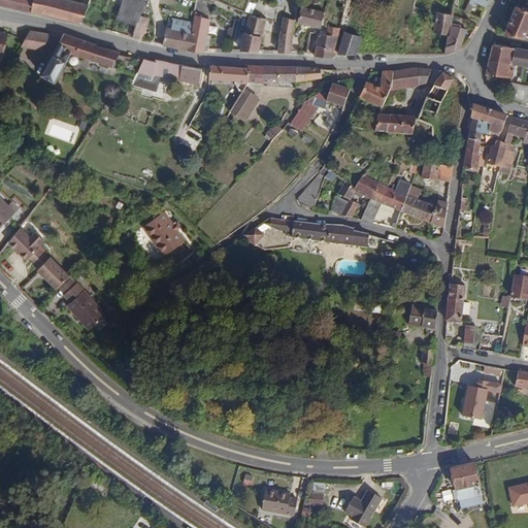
[(0,0),(0,4),(31,12),(33,0),(0,0)]
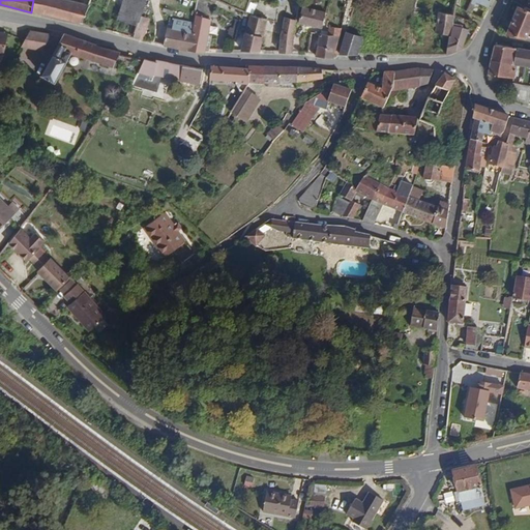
[(83,25),(88,5),(64,0),(33,0),(31,12),(83,25)]
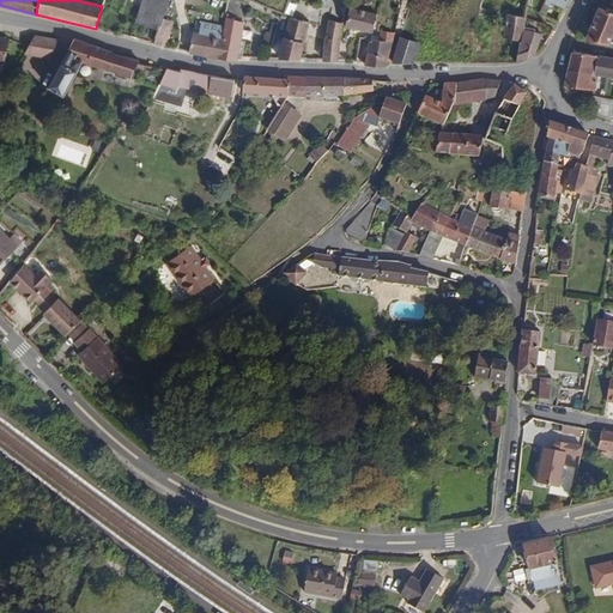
[(169,0),(143,0),(135,23),(159,31),(163,19),(169,0)]
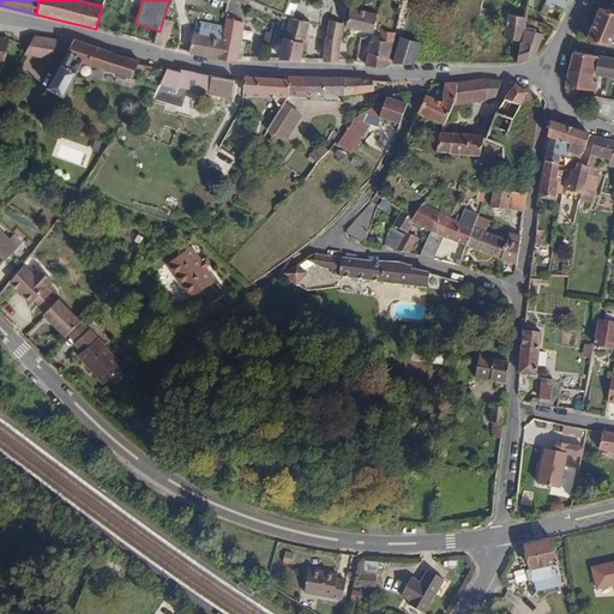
[(565,10),(569,0),(547,0),(547,2),(565,10)]
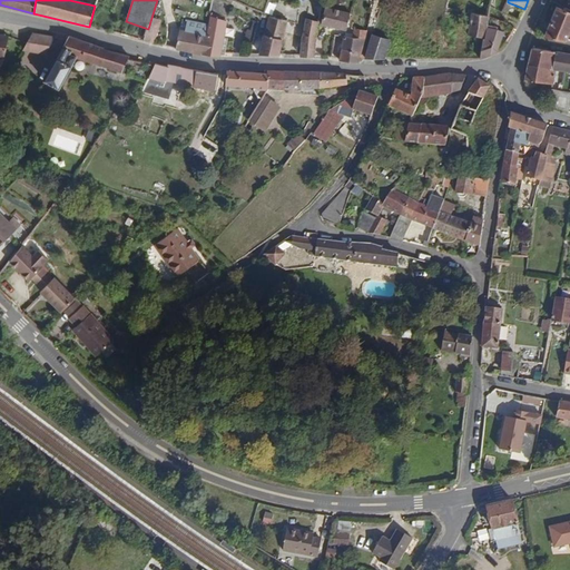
[(567,39),(569,32),(569,10),(557,6),(543,38),(566,42),(567,39)]
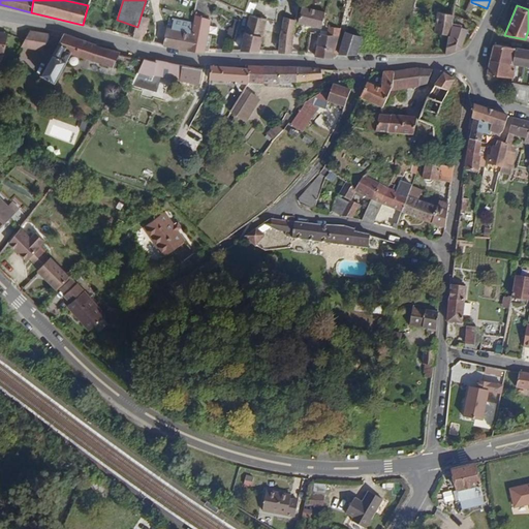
[(322,21),(323,12),(301,7),(299,22),(319,26),(319,30),(325,31),(325,27),(324,26),(325,22),(322,21)]
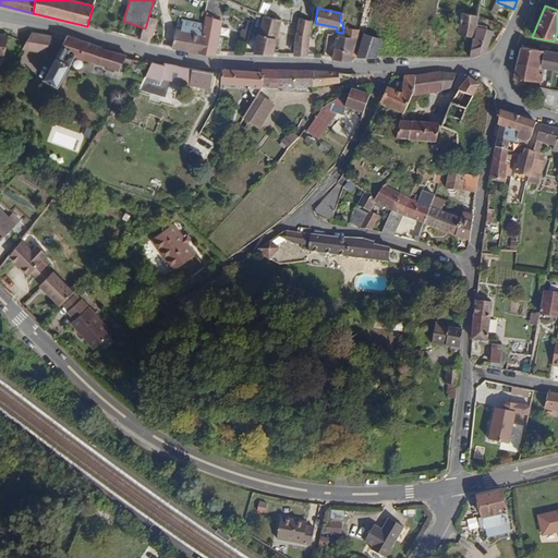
[(477,25),(478,19),(478,17),(464,14),(464,16),(457,14),(455,20),(462,21),(459,39),(473,43),(477,25)]
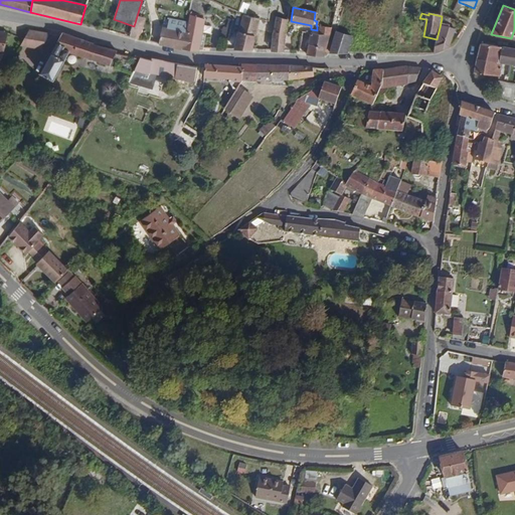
[(237,31),(256,35),(261,18),(241,14),(239,22),(237,31)]
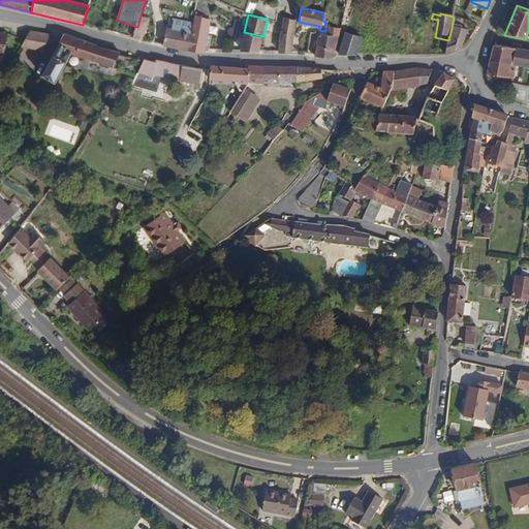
[(206,49),(212,19),(194,16),(191,33),(188,50),(206,53),(206,49)]
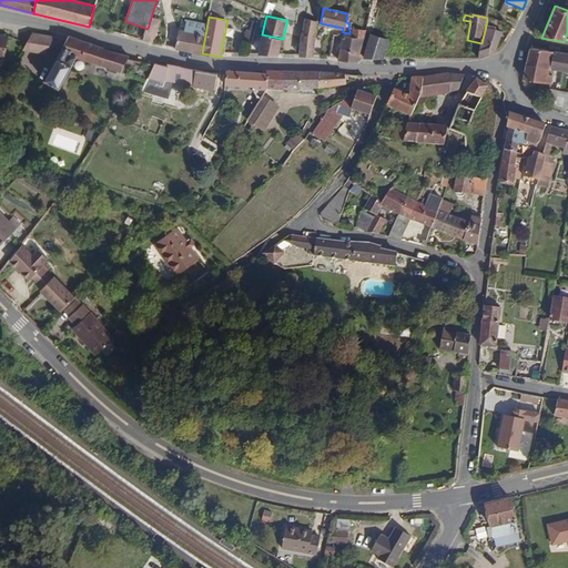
[(154,41),(160,24),(156,23),(158,20),(151,18),(148,29),(144,40),(154,43),(154,41)]
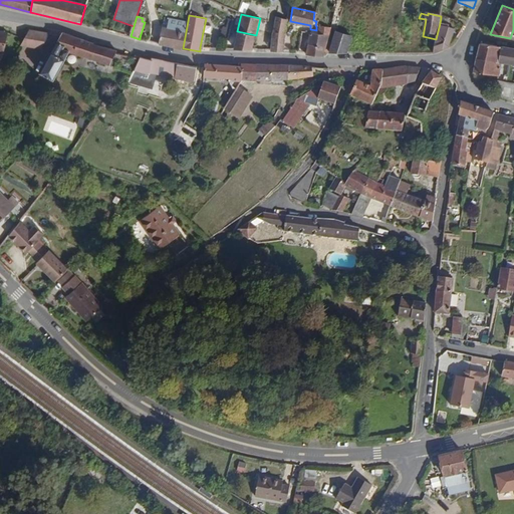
[(285,34),(287,20),(276,17),(272,32),(285,34)]
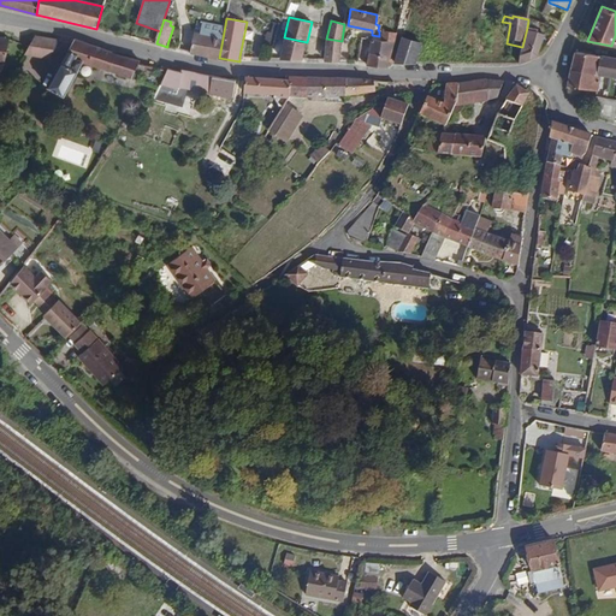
[(542,31),(544,27),(540,25),(539,30),(527,28),(522,47),(519,64),(532,59),(534,55),(542,31)]
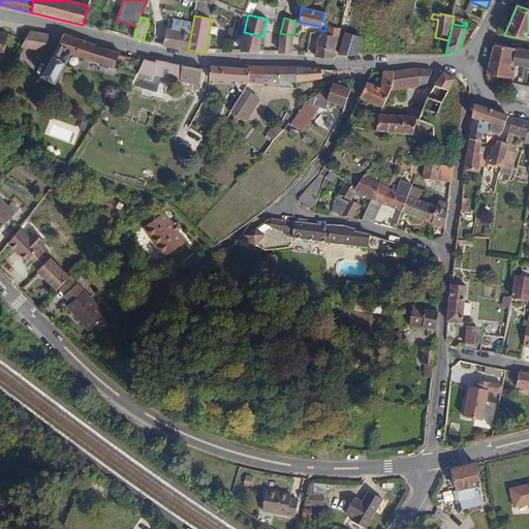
[(340,37),(341,30),(329,27),(327,34),(340,37)]
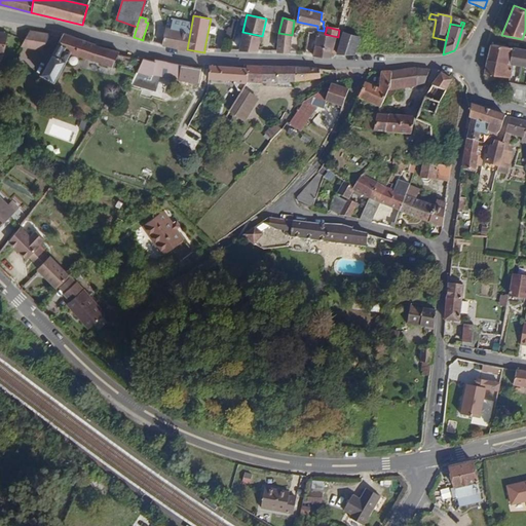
[(460,45),(465,29),(462,27),(456,47),(458,48),(460,45)]
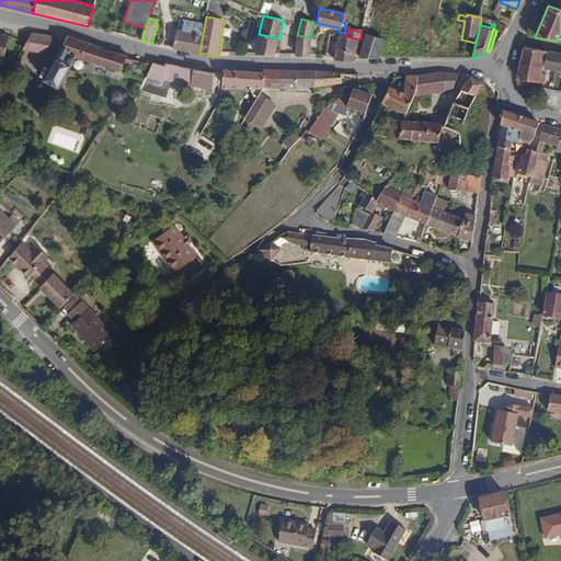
[(199,53),(203,35),(176,30),(173,46),(172,47),(199,53)]
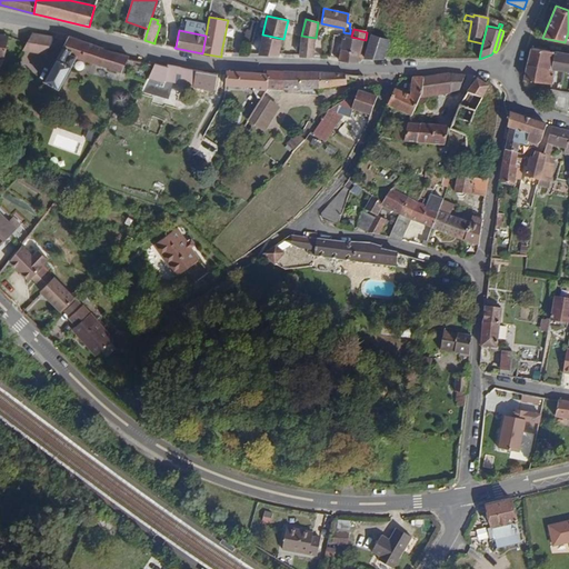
[(47,53),(56,36),(33,31),(27,43),(23,49),(47,53)]
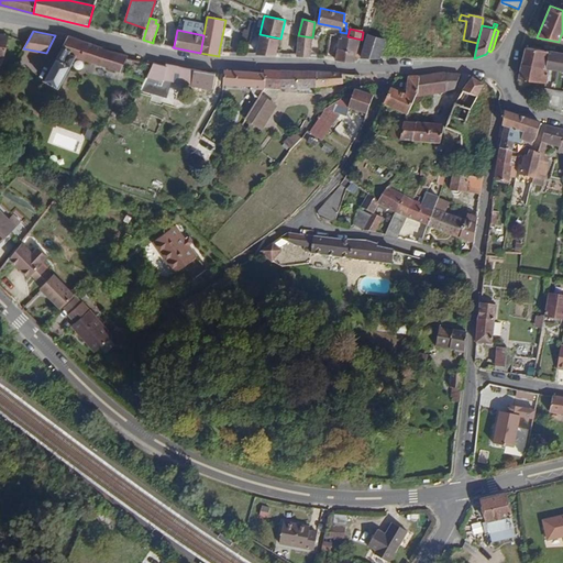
[(360,58),(364,41),(362,40),(348,36),(330,33),(329,40),(338,42),(337,56),(335,62),(352,64),(354,58),(360,58)]
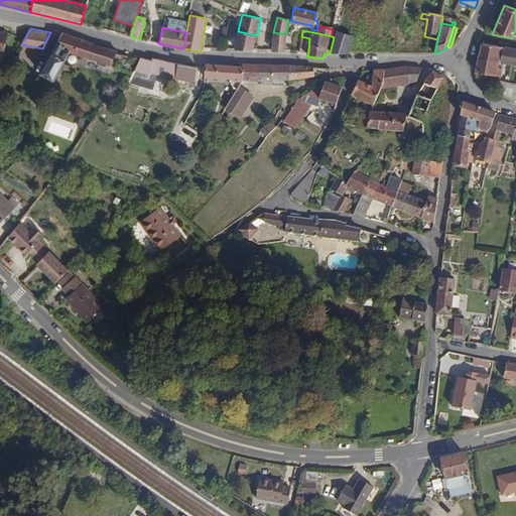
[(257,35),(238,31),(235,48),(234,50),(254,51),(254,48),(257,35)]
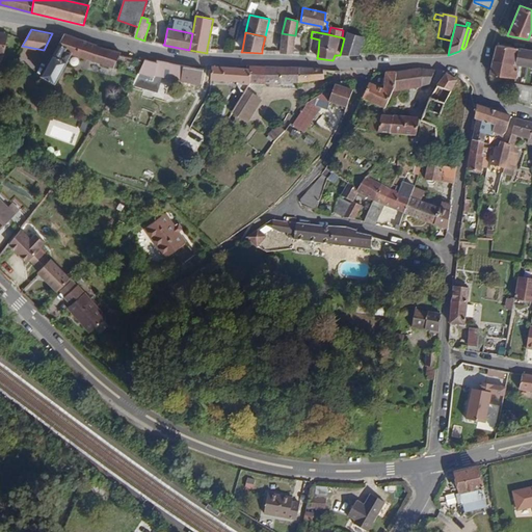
[(360,55),(364,36),(347,32),(342,55),(360,55)]
